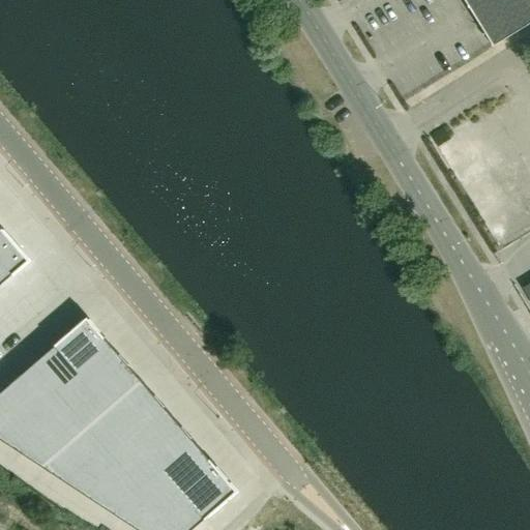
[(529,0),(465,0),(494,46),(529,22),(529,0)]
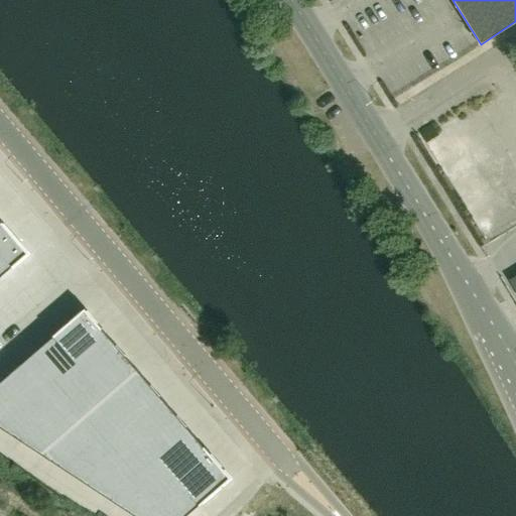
[(2,222),(0,223),(0,277),(13,266),(13,267),(29,253),(3,222),(2,222)]
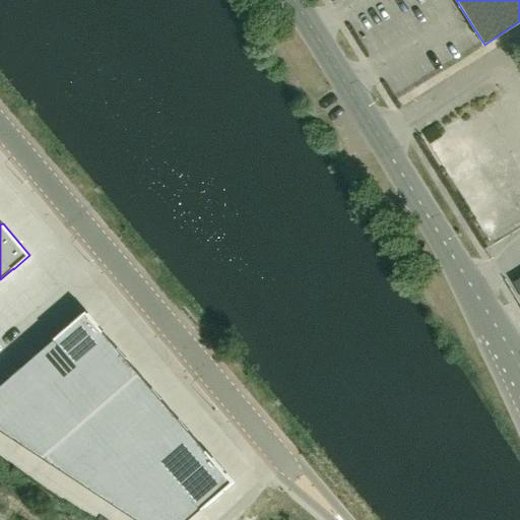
[(66,383),(113,342),(103,330),(85,311),(54,337),(55,338),(40,351),(66,383)]
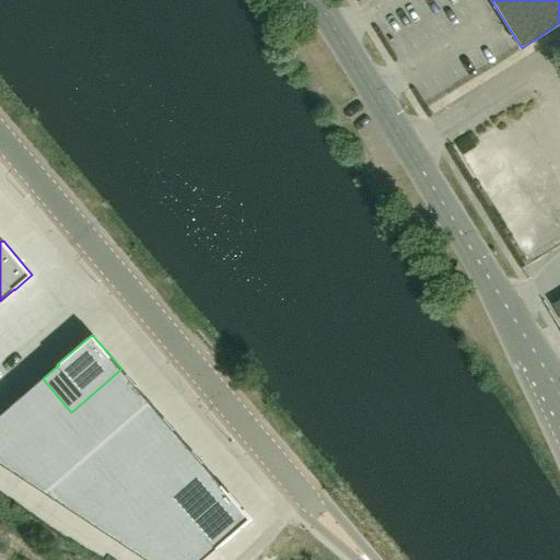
[(71,412),(55,427),(69,443),(83,459),(100,445),(150,401),(121,369),(71,412)]
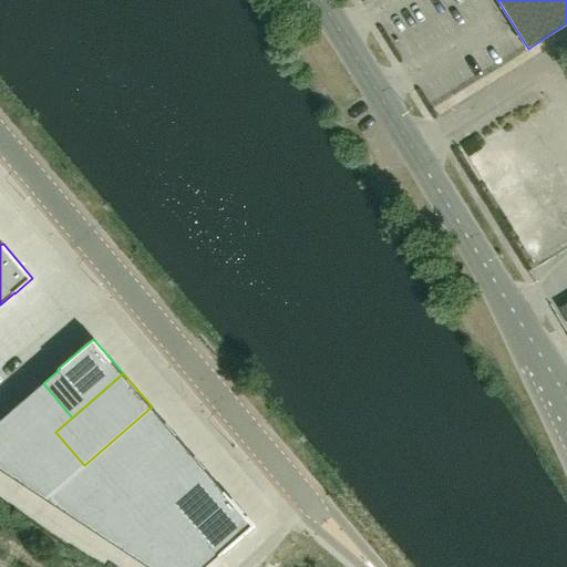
[(72,418),(43,383),(27,398),(55,432),(72,418)]
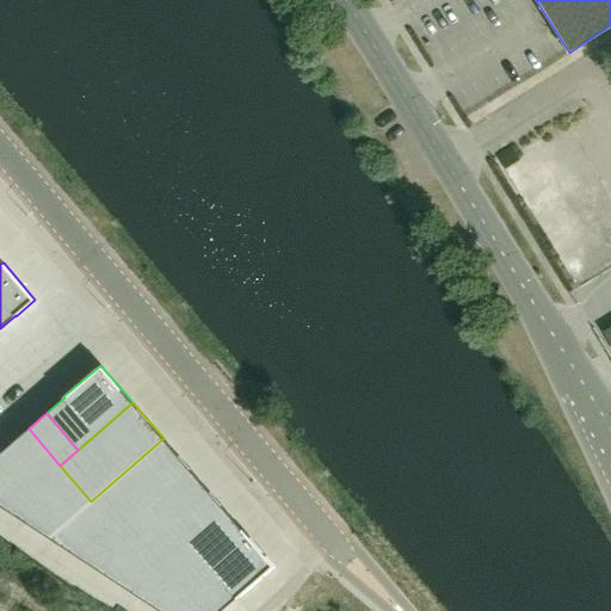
[(60,466),(29,429),(10,444),(42,481),(60,466)]
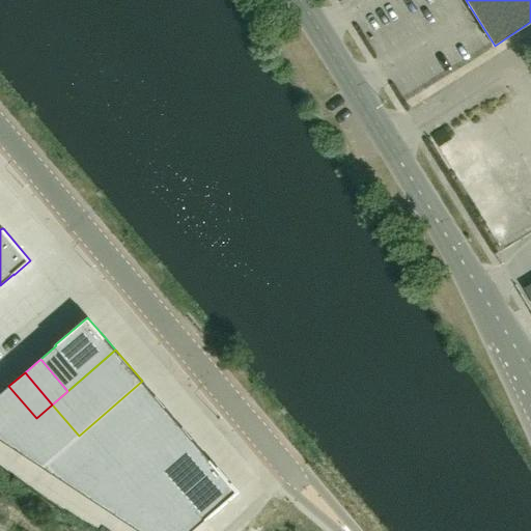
[(121,453),(169,412),(142,381),(94,422),(108,438),(121,453)]
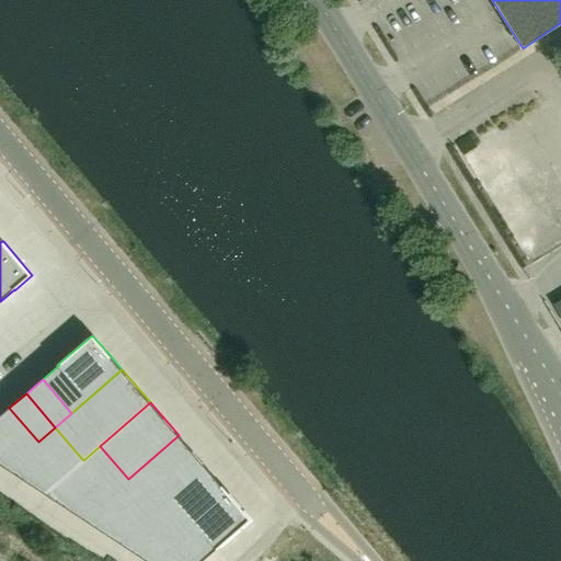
[(38,442),(9,408),(0,415),(0,431),(22,456),(38,442)]
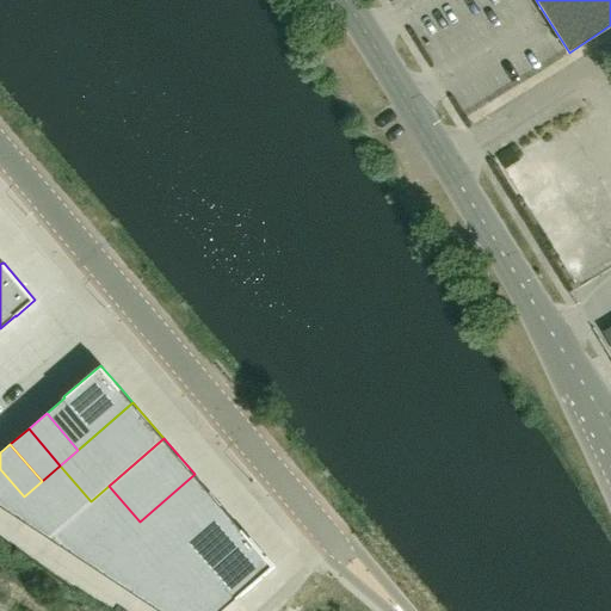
[(29,524),(75,483),(60,466),(42,481),(24,497),(7,510),(29,524)]
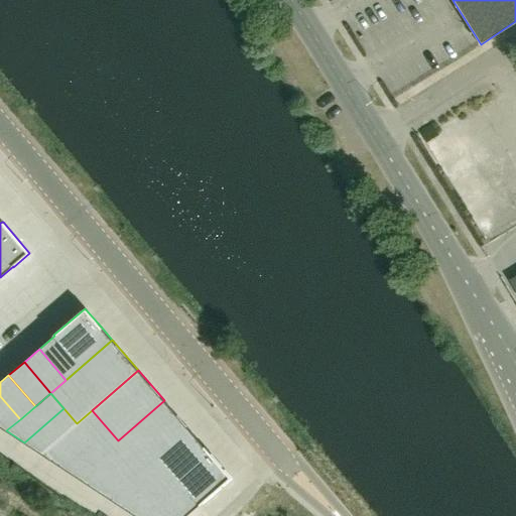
[(0,396),(0,425),(6,430),(20,419),(0,396)]
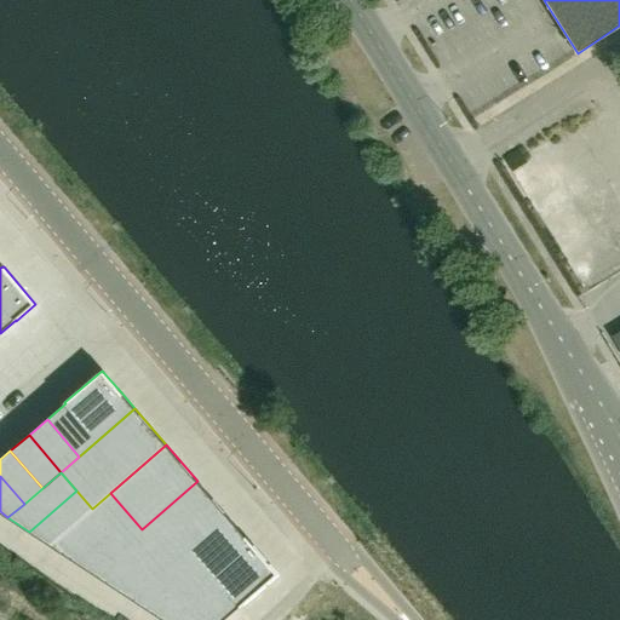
[(174,566),(193,550),(229,518),(197,481),(142,529),(158,547),(174,566)]
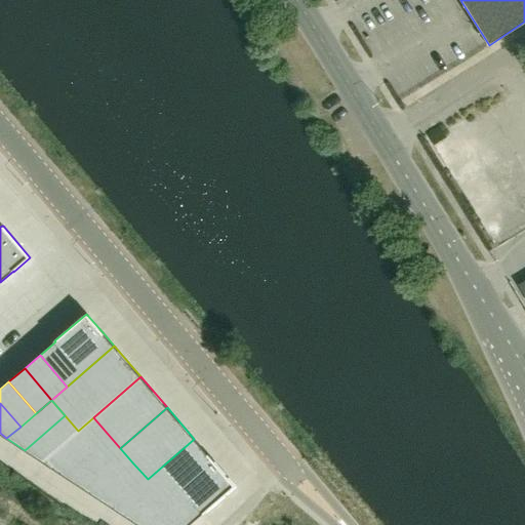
[(78,431),(65,415),(25,450),(42,461),(78,431)]
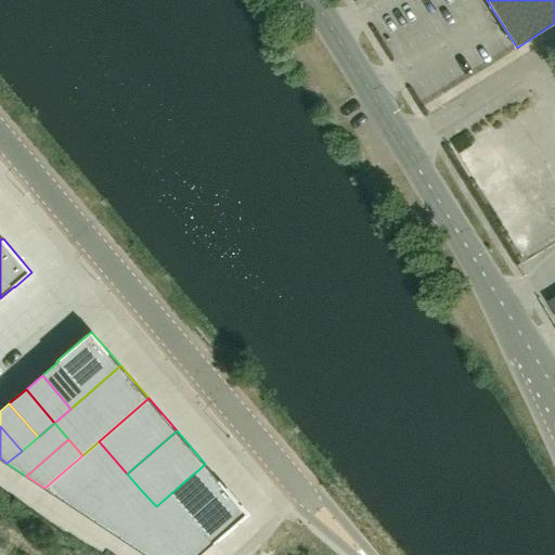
[(44,488),(63,500),(113,457),(99,441),(82,455),(44,488)]
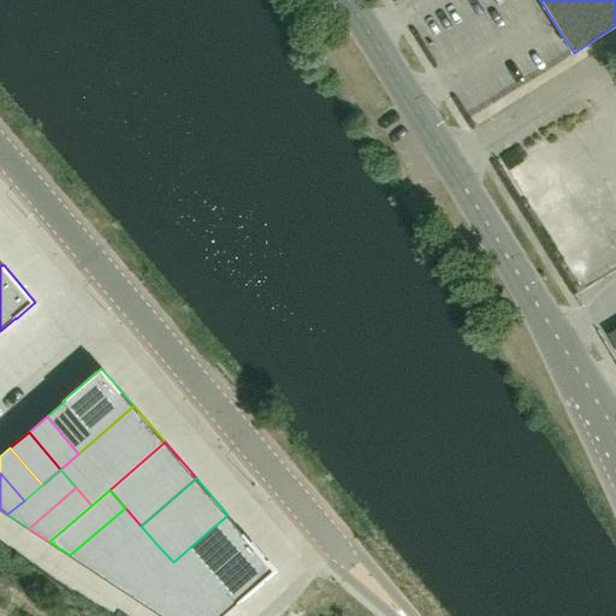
[(125,508),(70,555),(92,569),(141,526),(125,508)]
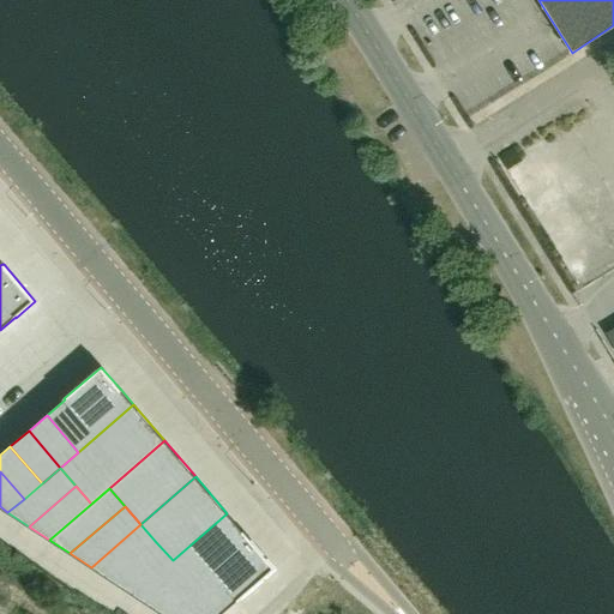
[(244,531),(227,513),(191,545),(238,600),(239,601),(276,569),(244,531)]
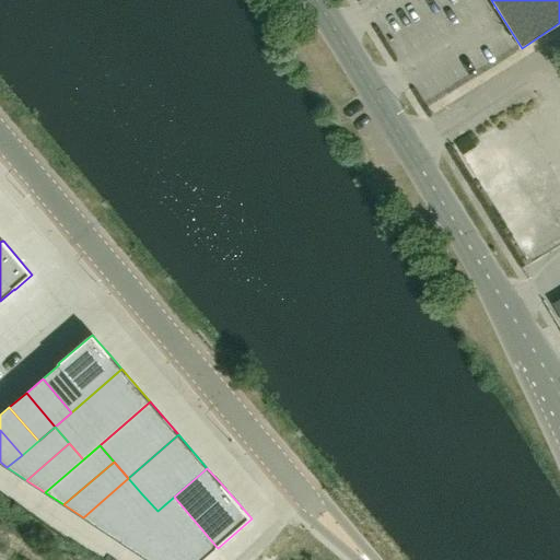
[(83,517),(102,529),(142,494),(128,478),(83,517)]
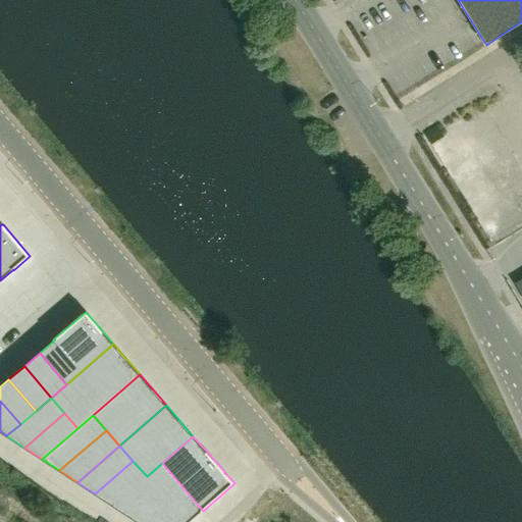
[(113,506),(147,476),(133,461),(95,493),(113,506)]
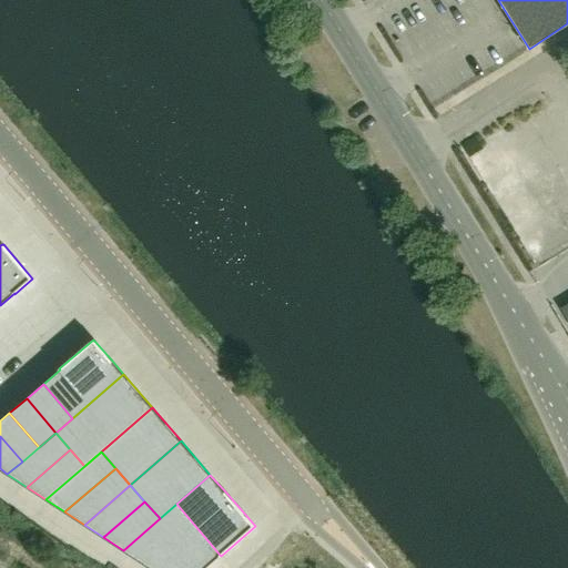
[(160,518),(174,535),(202,567),(204,567),(220,555),(176,504),(160,518)]
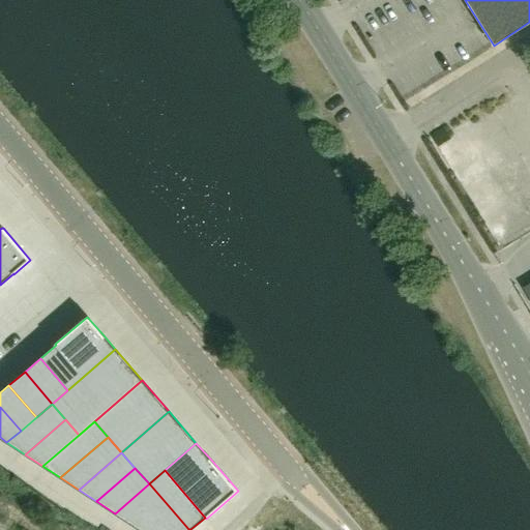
[(133,525),(163,499),(149,483),(115,513),(133,525)]
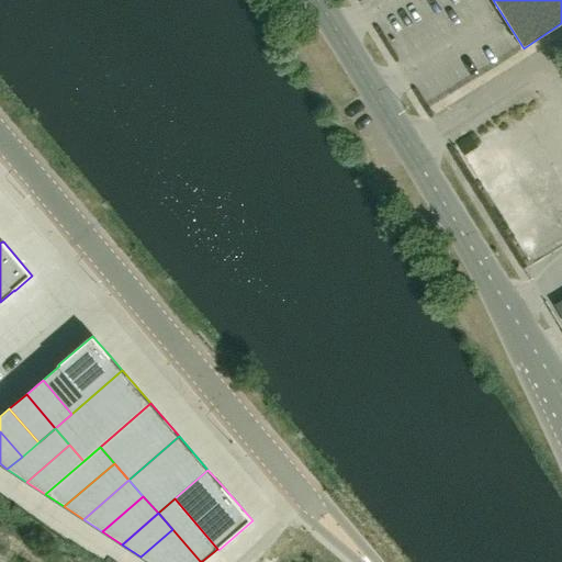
[(148,561),(200,561),(172,529),(141,557),(148,561)]
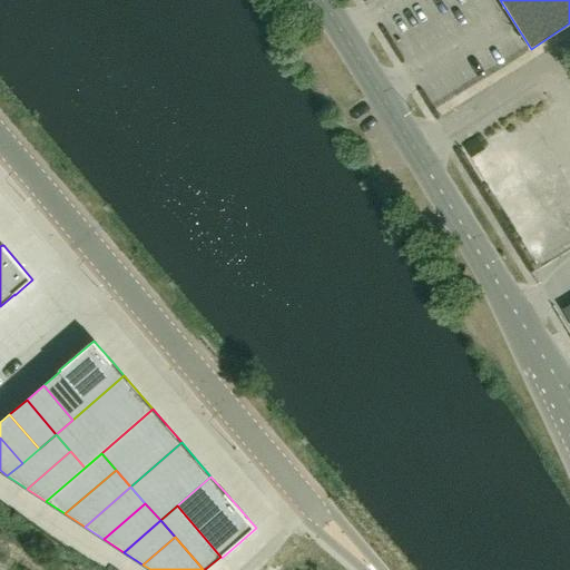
All buildings are outlined.
